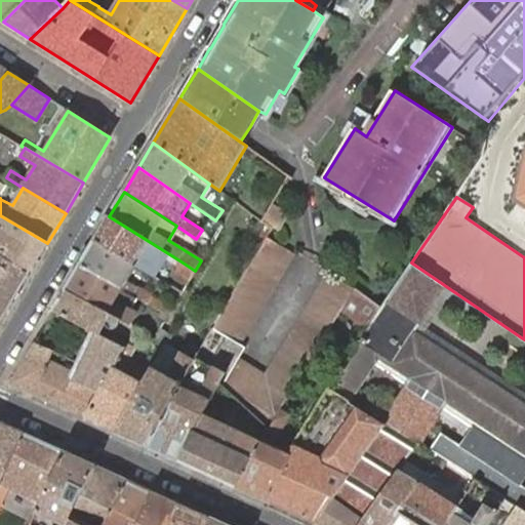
[(286,213),(271,205),(266,213),(261,221),(272,228),(277,231),(286,213)]
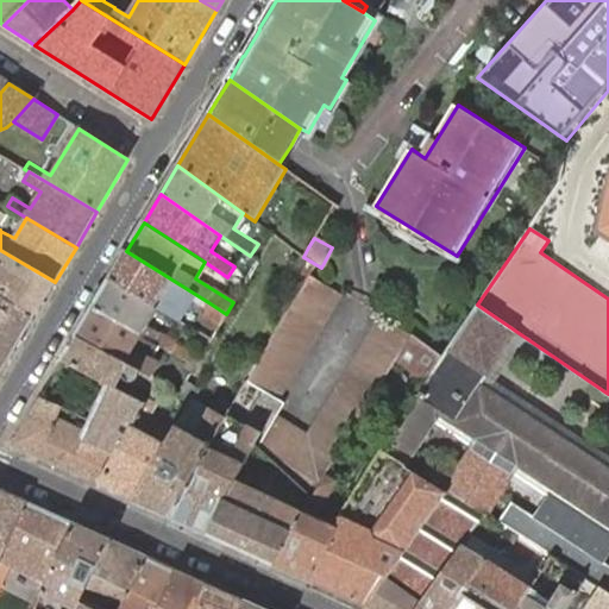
[(301,244),(297,252),(303,257),(308,248),(301,244)]
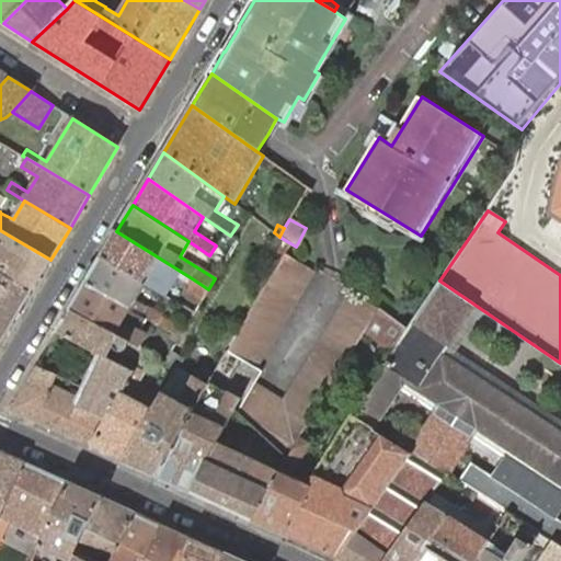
[(0,273),(32,292),(50,260),(0,230),(0,273)]
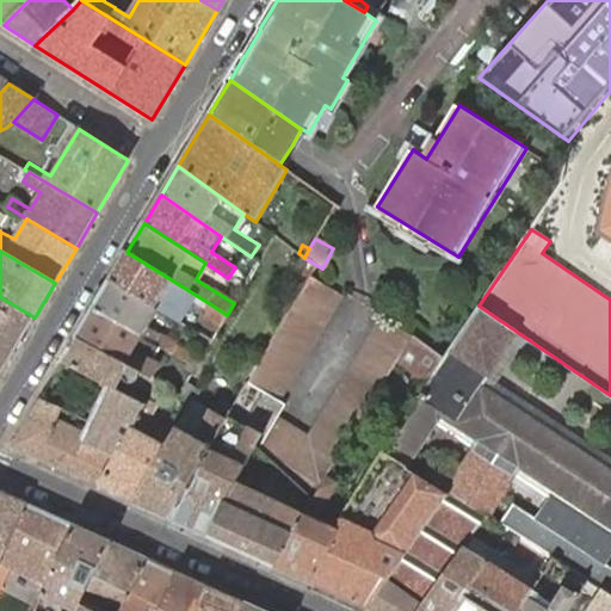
[(127,252),(110,281),(156,308),(170,316),(177,321),(189,300),(205,308),(209,303),(127,252)]
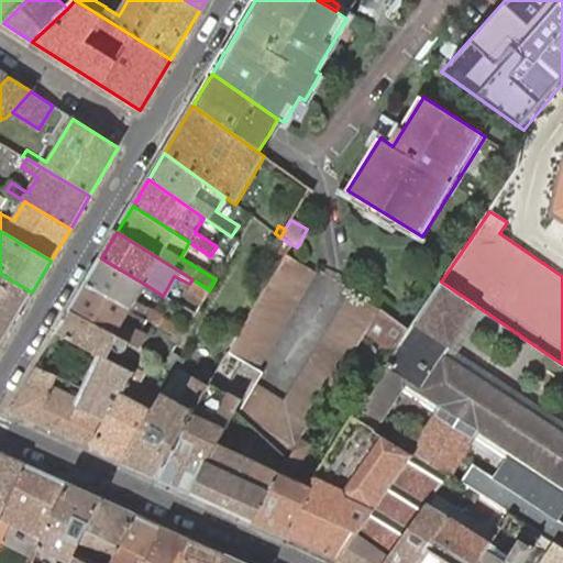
[(312,272),(285,256),(228,353),(256,368),(312,272)]
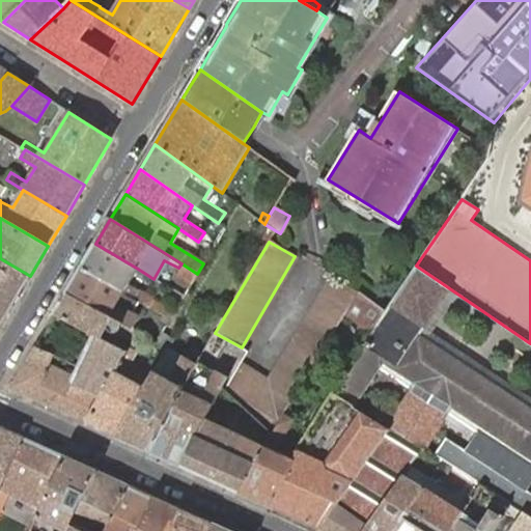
[(95,244),(81,269),(121,291),(140,302),(149,307),(152,301),(137,291),(138,289),(127,283),(136,268),(95,244)]
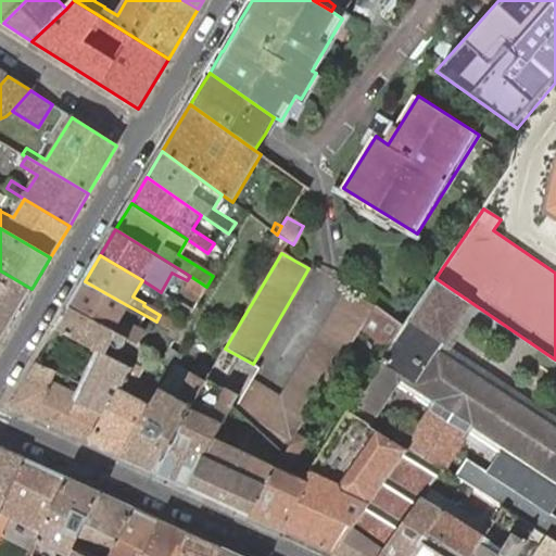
[(0,341),(32,289),(0,270),(0,341)]
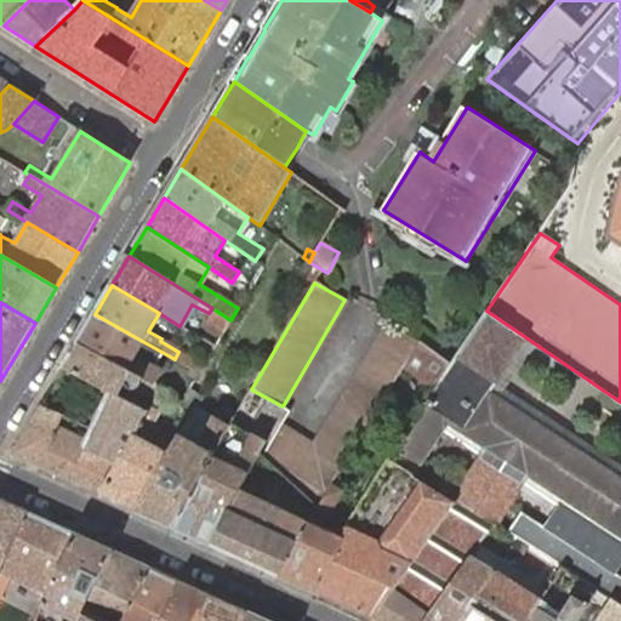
[(223,315),(212,308),(209,313),(221,320),(223,315)]
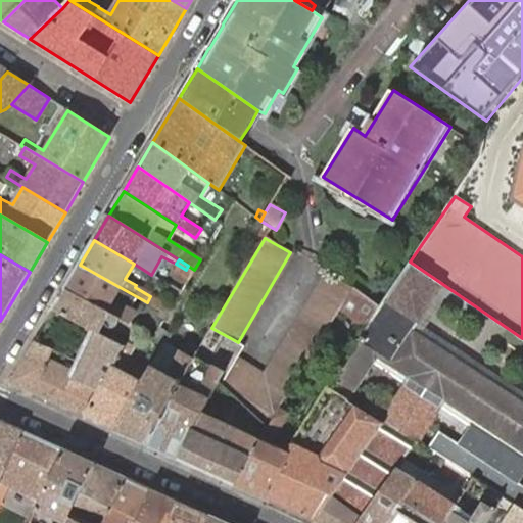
[(522,400),(414,330),(443,285),(434,278),(410,262),(380,306),(367,328),(327,387),(348,400),(374,364),(409,385),(383,423),(382,424),(315,521),(319,522),(360,522),(397,469),(417,442),(417,441),(441,408),(522,461),(522,400)]
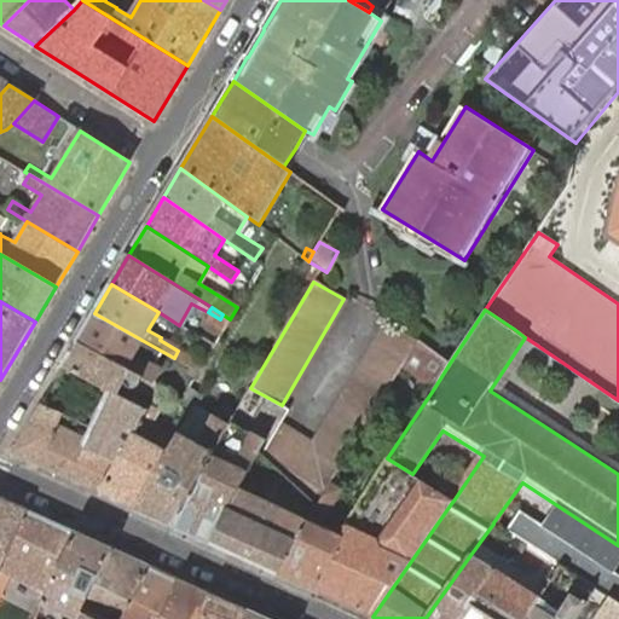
[(148,330),(161,337),(172,320),(158,312),(148,330)]
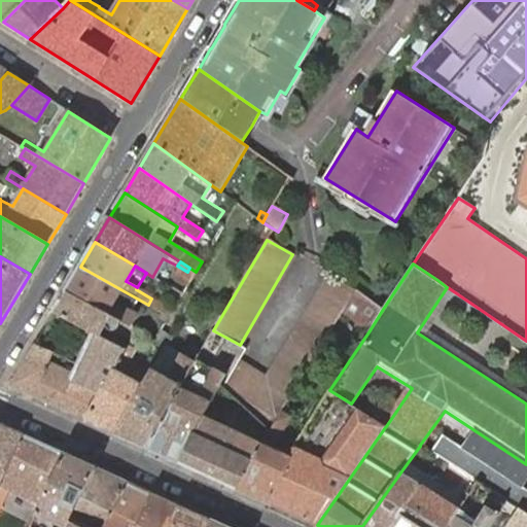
[(120,289),(80,267),(66,291),(121,321),(131,326),(136,316),(131,313),(139,300),(120,289)]
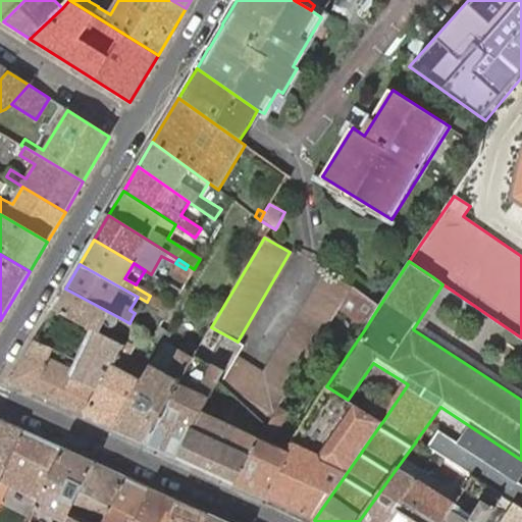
[(279,408),(340,310),(353,289),(326,272),(263,374),(238,357),(222,383),(273,417),(279,408)]
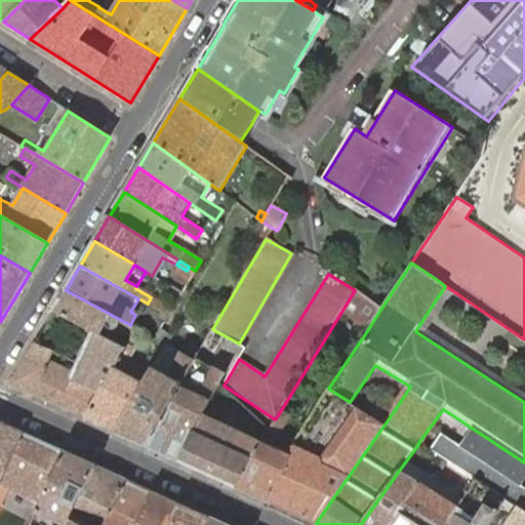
[(450,289),(445,286),(415,331),(524,402),(524,393),(425,327),(450,289)]
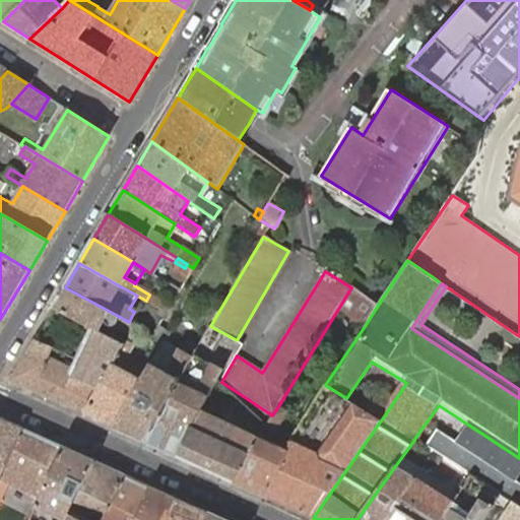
[(365,326),(378,305),(351,286),(351,287),(338,309),(365,326)]
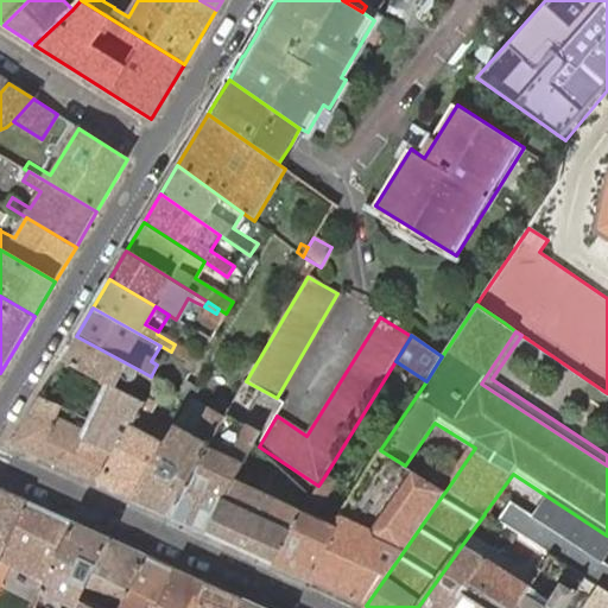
[(76,336),(62,360),(94,377),(114,387),(127,394),(140,371),(76,336)]
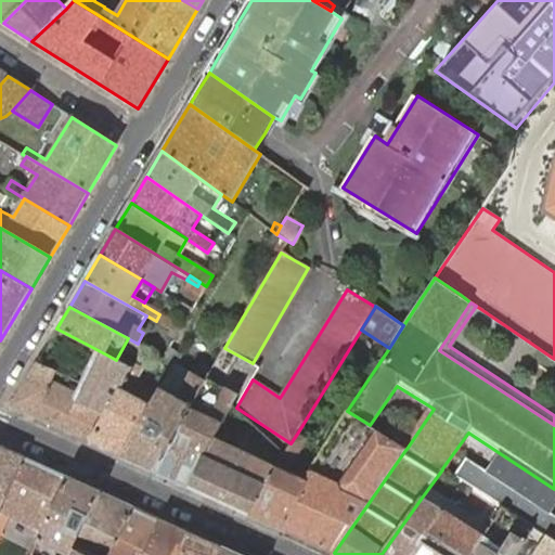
[(164,317),(160,323),(171,330),(178,333),(182,327),(164,317)]
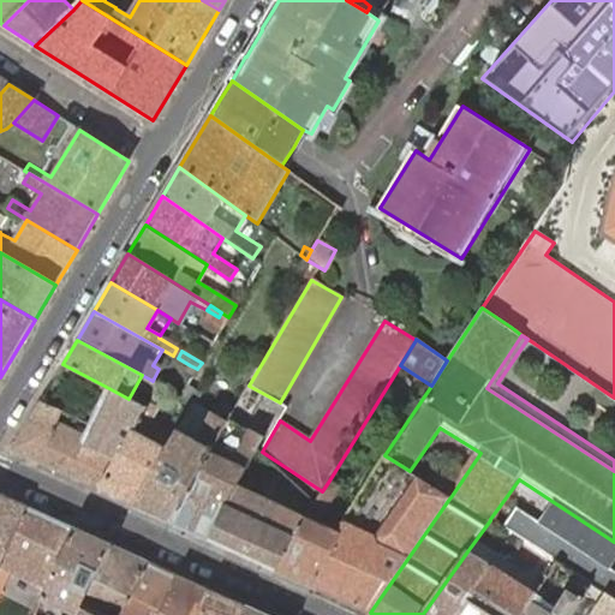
[(197,369),(190,365),(187,369),(190,374),(193,376),(197,369)]
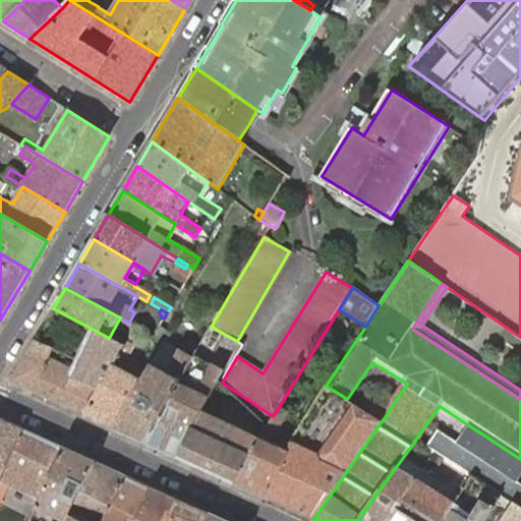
[(142,382),(115,428),(145,442),(193,357),(167,343),(175,330),(162,323),(154,337),(165,341),(150,369),(142,382)]
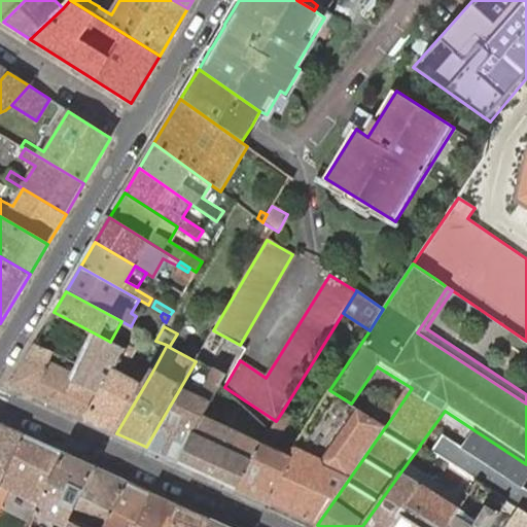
[(110,342),(99,336),(82,369),(76,379),(73,386),(98,396),(113,372),(126,350),(120,348),(110,342)]
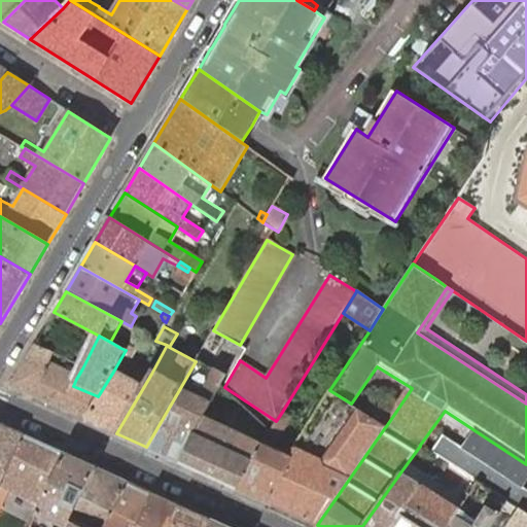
[(54,354),(34,344),(9,385),(85,419),(98,396),(73,386),(76,379),(48,362),(54,354)]
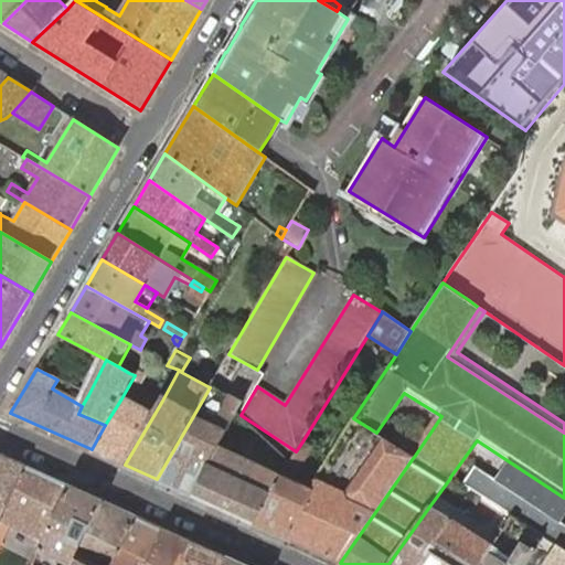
[(105,425),(92,449),(125,465),(155,414),(162,401),(138,388),(147,375),(138,370),(135,375),(121,398),(105,425)]
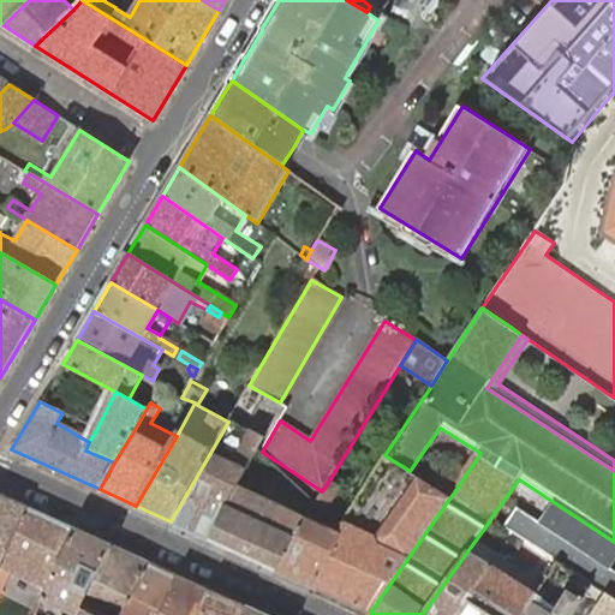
[(228,422),(171,521),(210,539),(239,485),(258,449),(263,440),(228,422)]
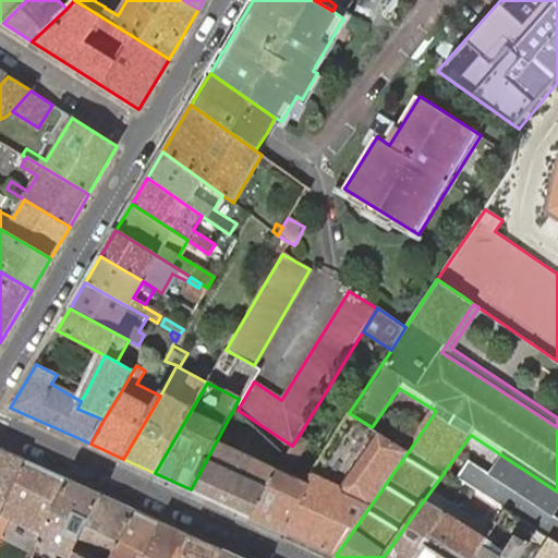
[(287,534),(336,556),(408,452),(397,446),(391,455),(383,449),(388,440),(371,429),(372,427),(349,413),(311,476),(313,476),(287,534)]
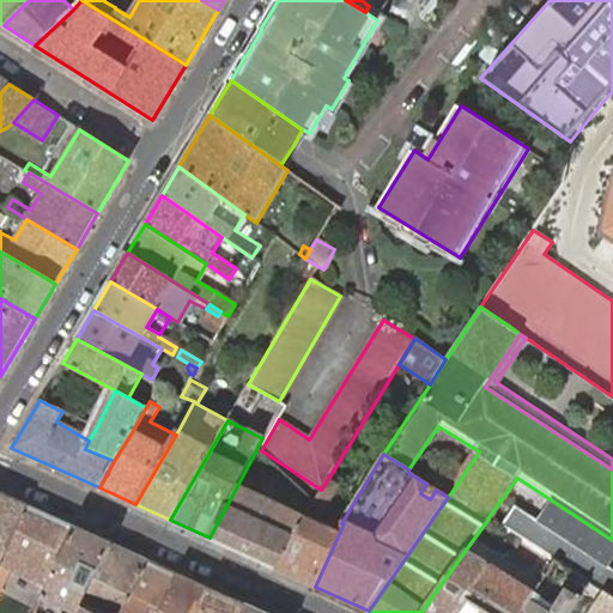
[(275,568),(315,587),(344,523),(341,523),(335,525),(334,528),(319,521),(340,486),(328,479),(321,490),(314,501),(295,532),(275,568)]
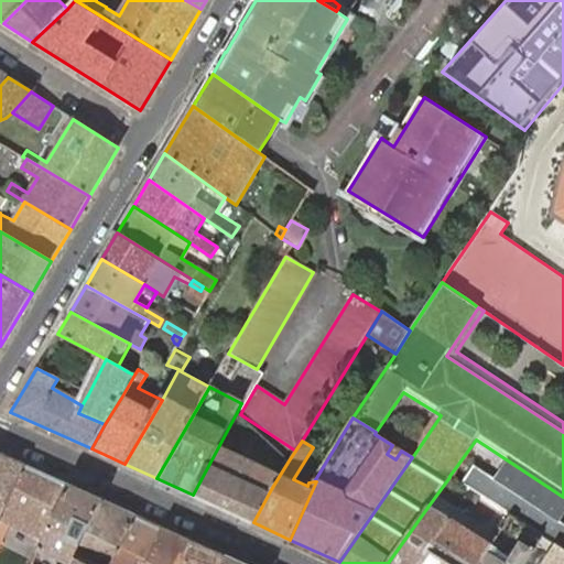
[(193,495),(253,522),(271,489),(289,461),(284,455),(274,470),(219,445),(193,495)]
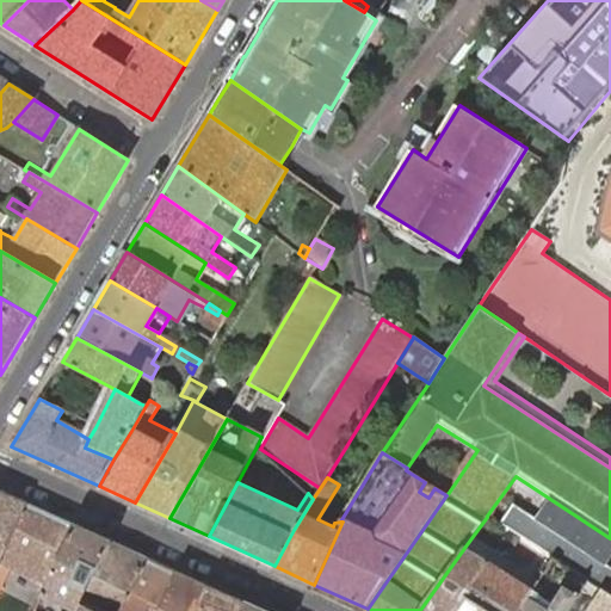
[(0,492),(0,561),(28,505),(0,492)]
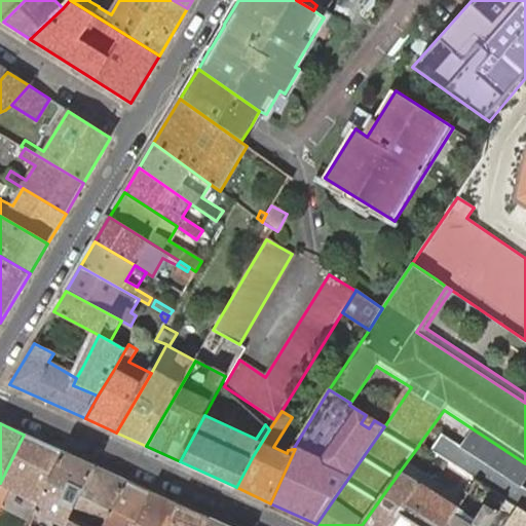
[(64,452),(24,435),(0,483),(0,508),(1,509),(9,491),(40,506),(64,452)]
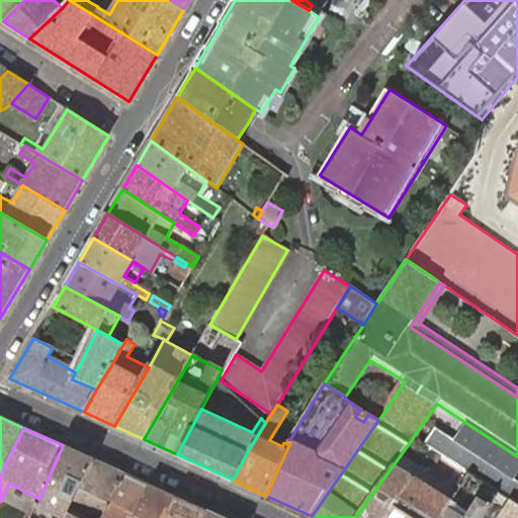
[(94,460),(63,445),(39,499),(29,517),(65,517),(78,490),(94,460)]
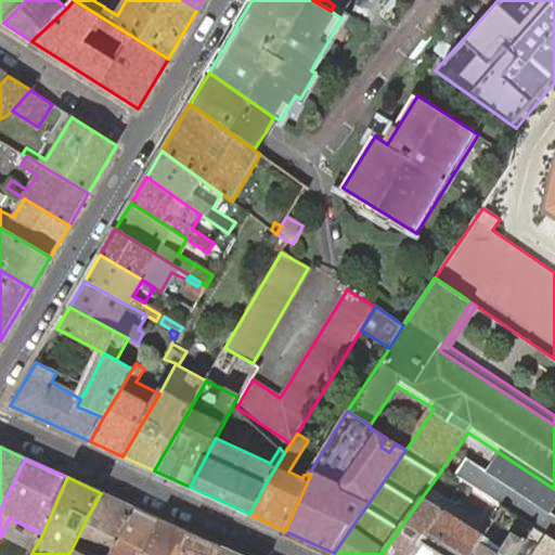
[(108,554),(133,507),(101,493),(84,525),(69,554),(108,554)]
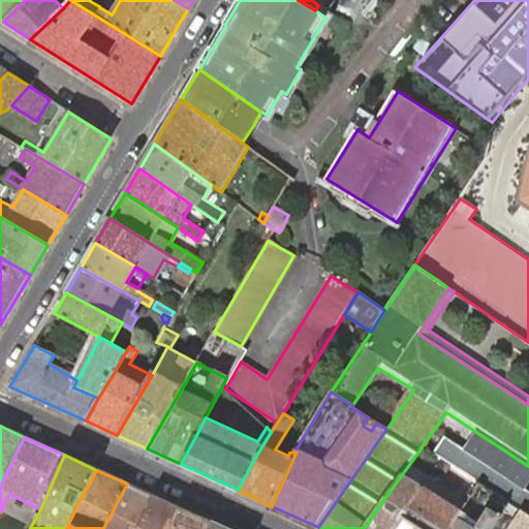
[(364,528),(398,528),(423,488),(402,474),(364,528)]
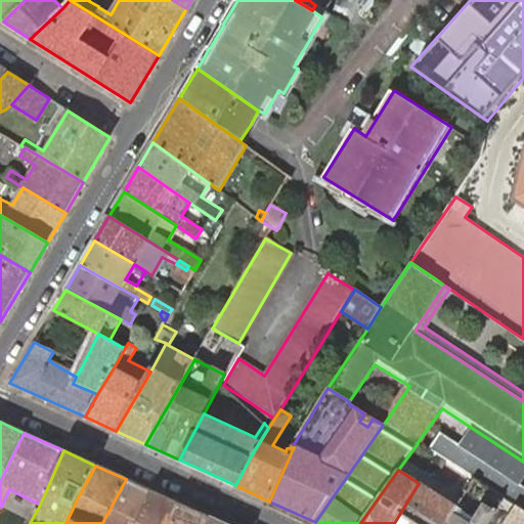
[(446,523),(474,480),(464,474),(448,501),(424,486),(430,476),(425,473),(419,483),(394,523),(446,523)]
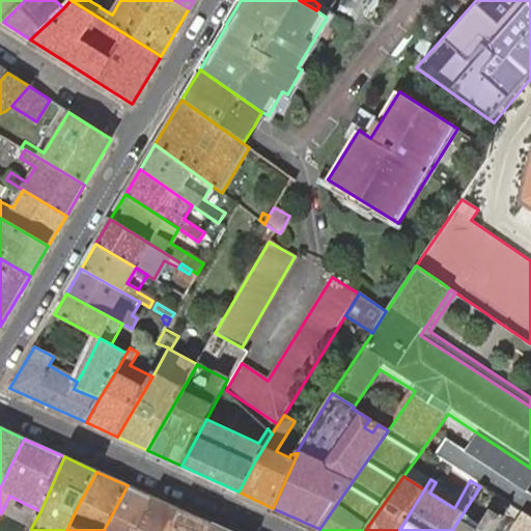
[(138,530),(155,498),(128,485),(104,530),(127,530),(128,530),(129,530),(138,530)]
